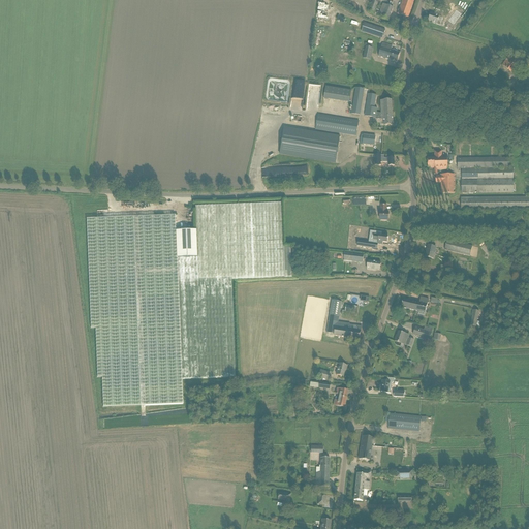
[(402,0),(398,14),(408,18),(414,0),(402,0)]
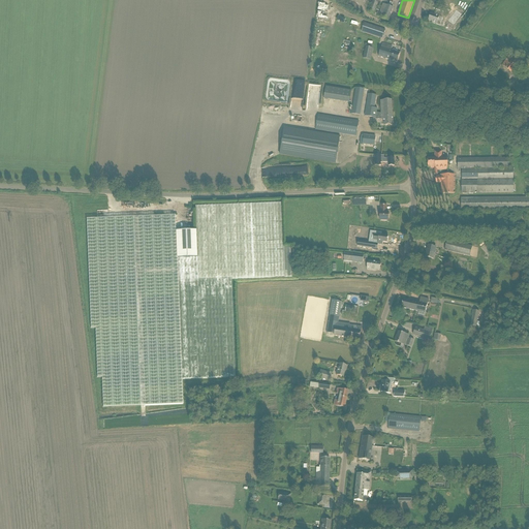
[(368,12),(373,14),(378,2),(373,1),(368,12)]
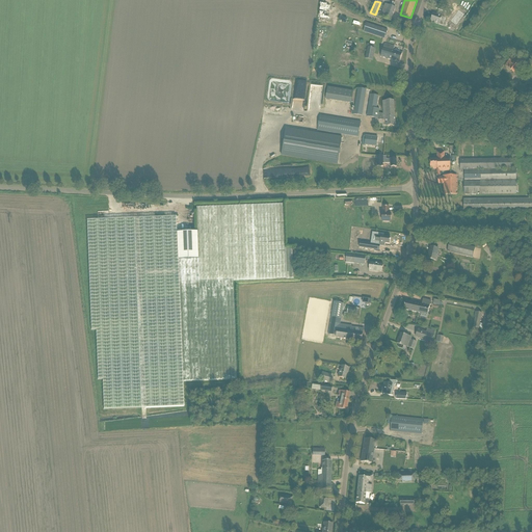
[(380,18),(391,22),(396,8),(391,6),(386,4),(380,18)]
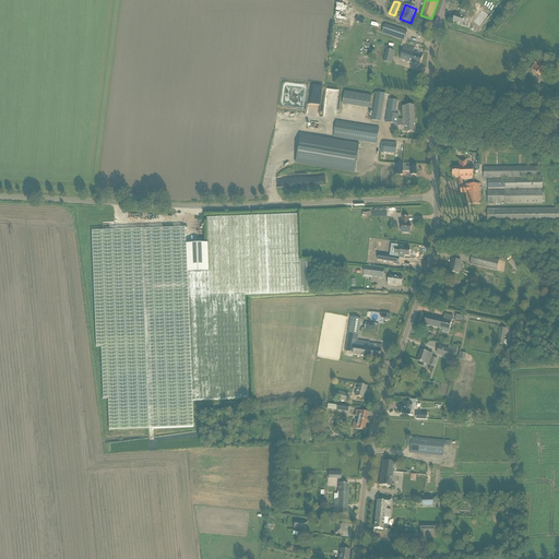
[(474,23),(473,26),(479,28),(484,20),(487,22),(488,19),(485,18),(486,15),(480,13),(479,12),(477,16),(482,19),(482,20),(480,20),(477,19),(475,18),(473,22),(474,23)]
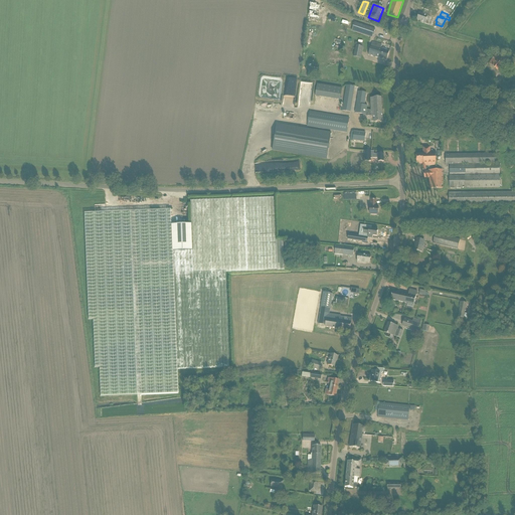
[(420,22),(425,24),(433,26),(435,21),(430,20),(431,18),(419,14),(417,20),(420,21),(420,22)]
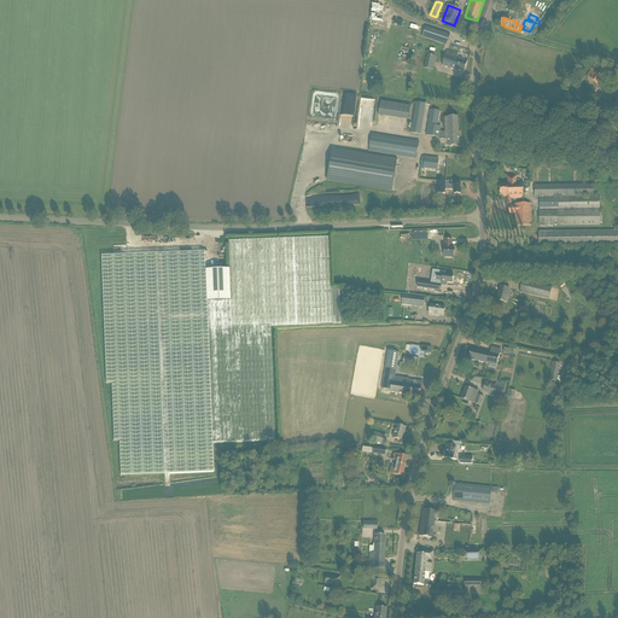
[(423,36),(441,44),(447,46),(450,35),(444,33),(426,27),(423,36)]
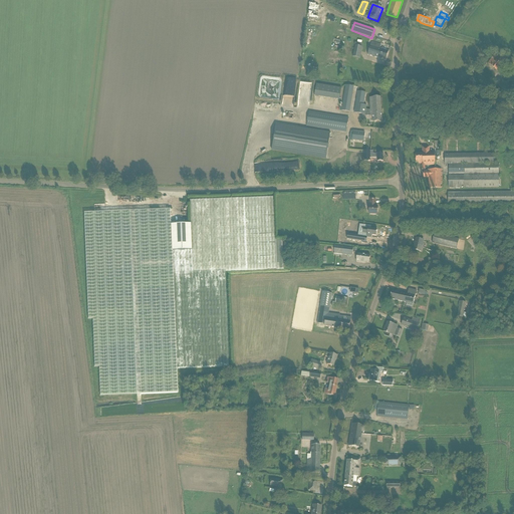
[(367,55),(386,60),(389,51),(379,49),(380,45),(376,43),(371,42),(367,55)]
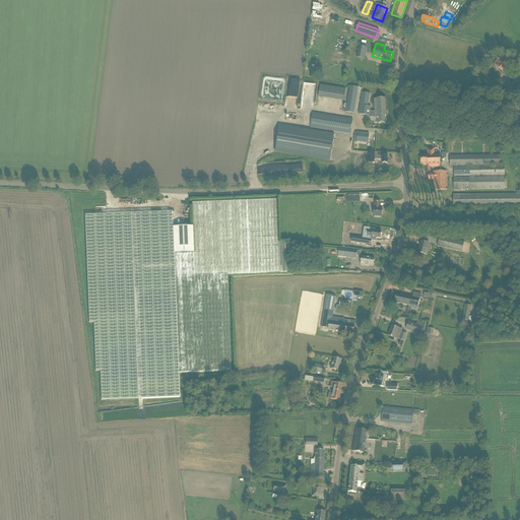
[(366,48),(367,45),(360,44),(356,57),(365,59),(367,48),(366,48)]
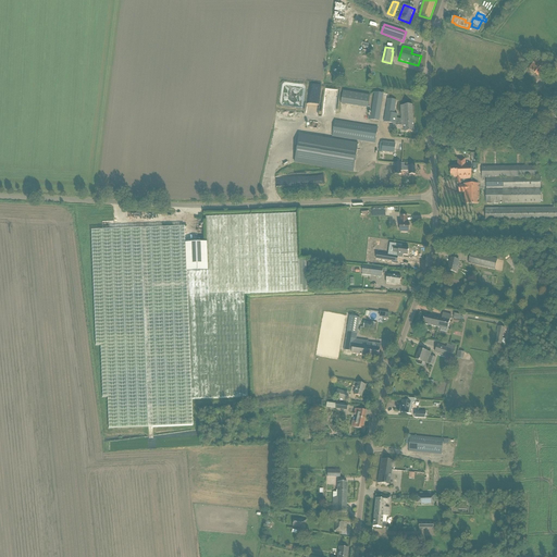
[(529,69),(539,76),(547,65),(543,62),(542,61),(540,63),(535,60),(529,69)]
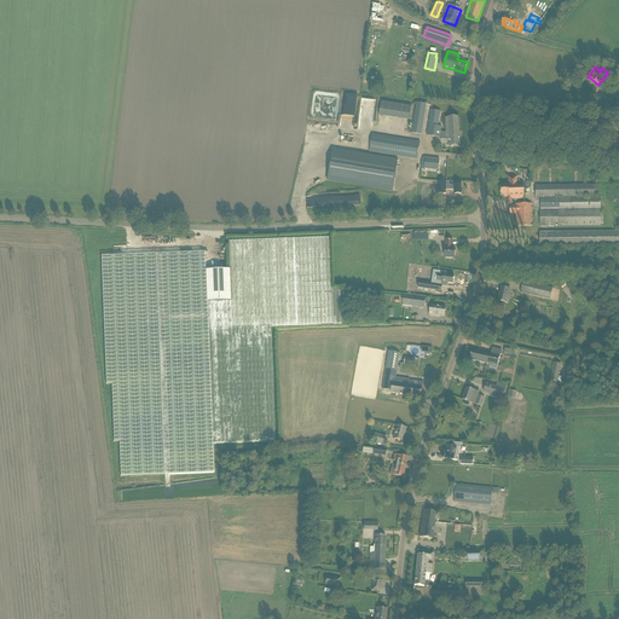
[(358,110),(372,113),(374,105),(371,104),(371,99),(359,98),(358,110)]
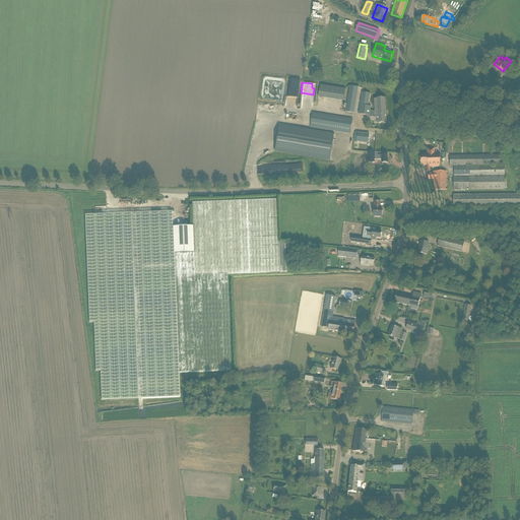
[(344,101),(345,88),(320,85),(319,98),(344,101)]
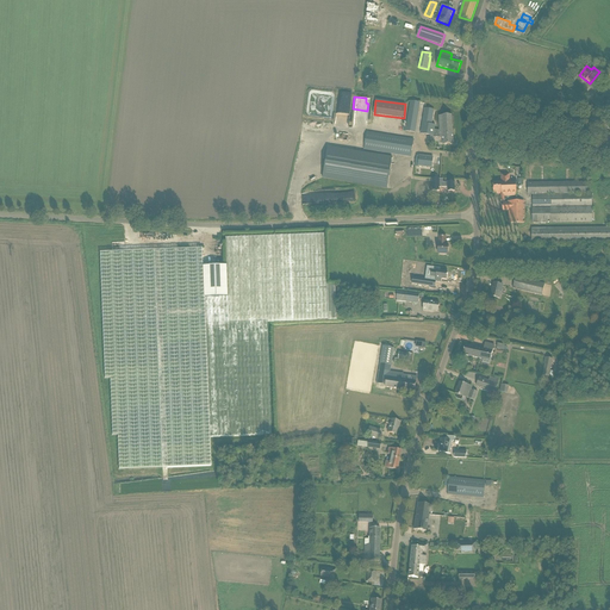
[(405,131),(415,134),(419,103),(410,101),(405,131)]
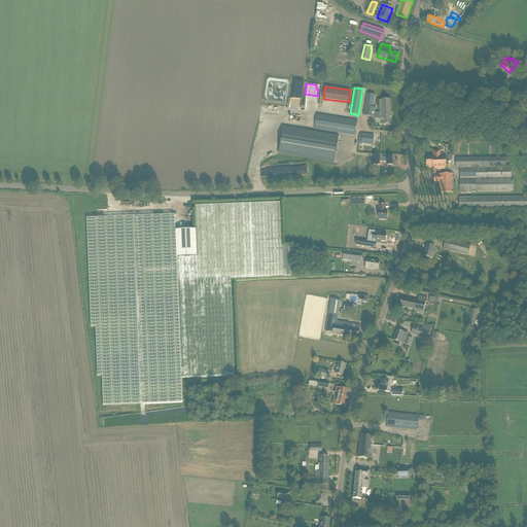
[(376,112),(376,108),(373,108),(375,95),(366,94),(363,115),(374,117),(375,119),(380,119),(380,120),(383,119),(383,126),(386,126),(391,126),(390,100),(379,101),(380,113),(376,112)]
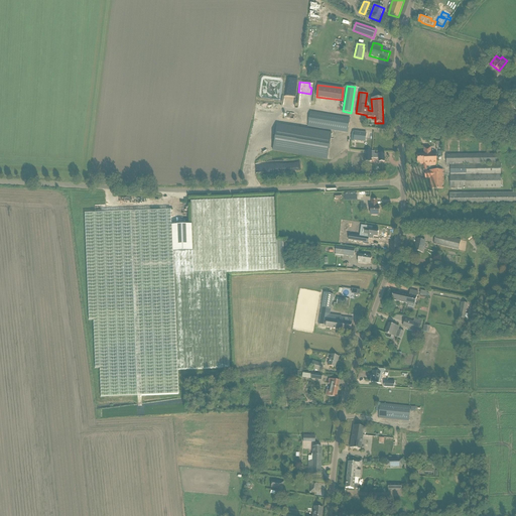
[(307,126),(348,133),(350,119),(310,112),(307,126)]
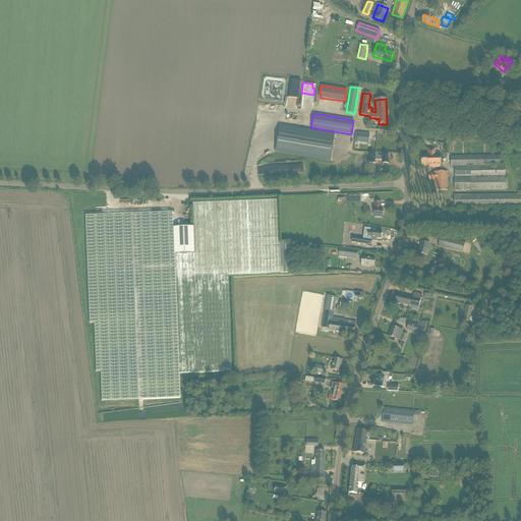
[(331,161),(335,135),(279,126),(275,152),(331,161)]
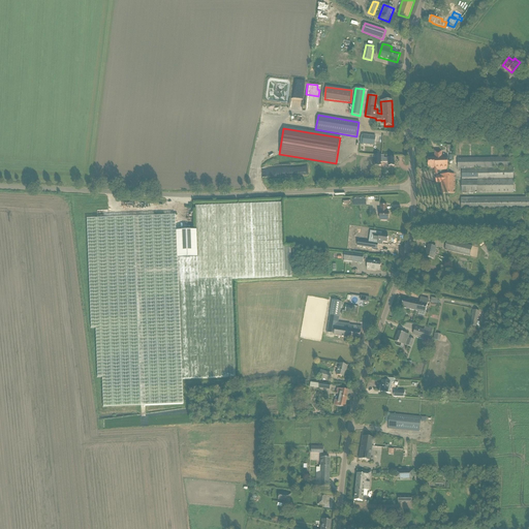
[(360,144),(374,146),(375,137),(370,136),(362,135),(361,136),(360,144)]
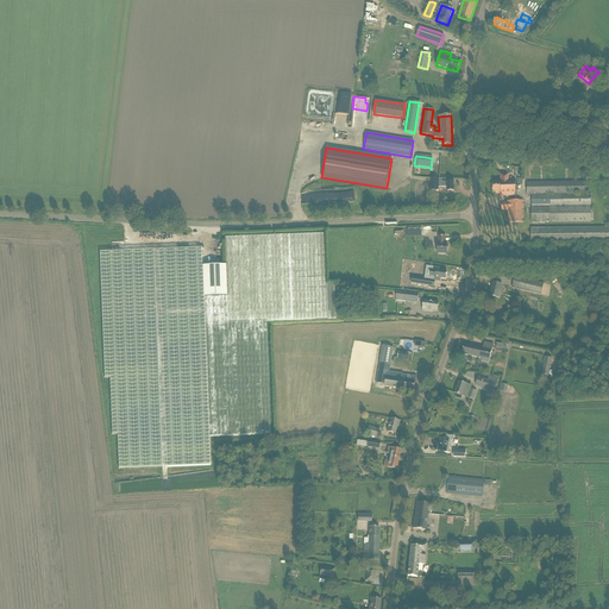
[(496,194),(500,194),(500,201),(503,201),(503,196),(516,195),(515,180),(509,181),(509,175),(501,175),(501,182),(493,182),(493,193),(496,193),(496,194)]
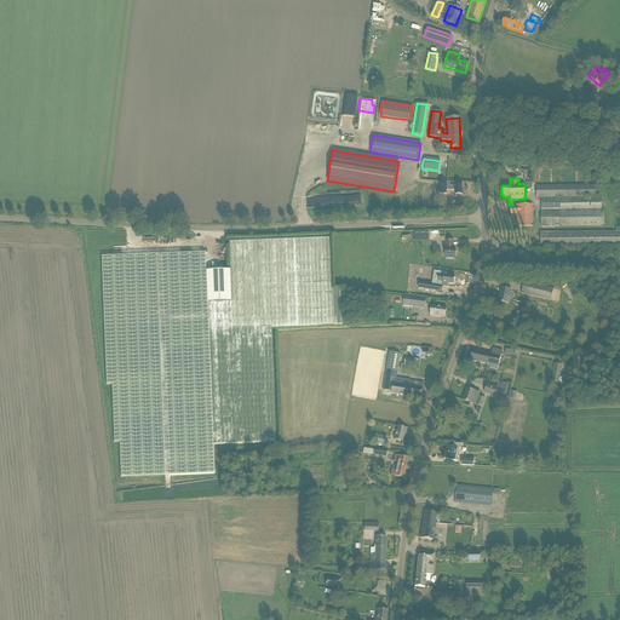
[(441,183),(438,183),(440,195),(447,194),(447,191),(455,190),(455,195),(463,195),(463,185),(451,187),(451,183),(441,183)]
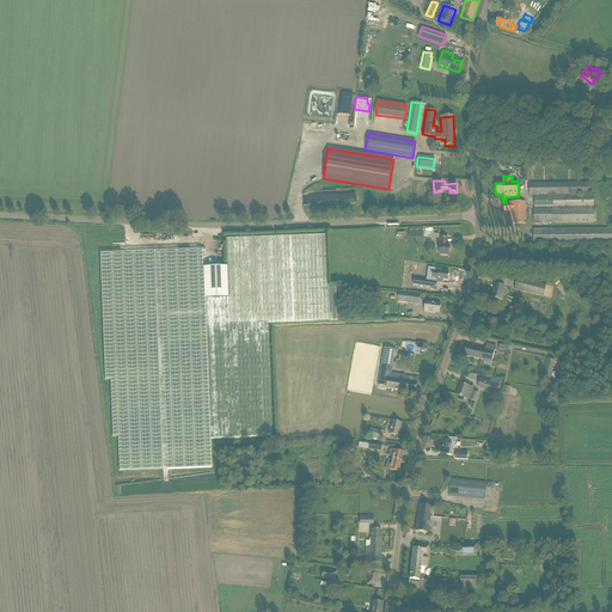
[(530,184),(530,196),(589,195),(589,183),(530,184)]
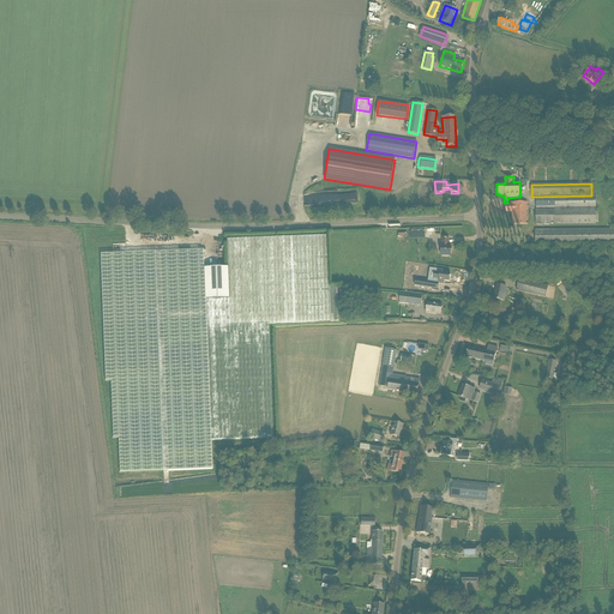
[(536,198),(536,209),(596,208),(596,197),(558,197),(536,198)]
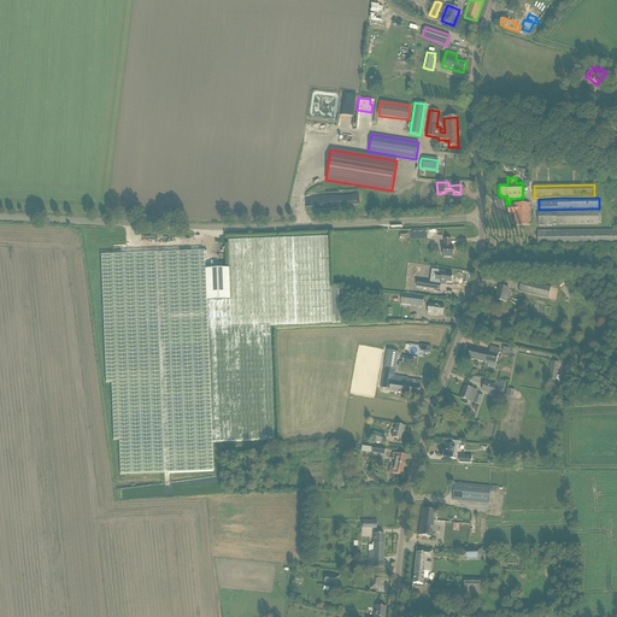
[(513,204),(513,205),(509,205),(509,213),(515,213),(515,225),(530,225),(530,204),(513,204)]
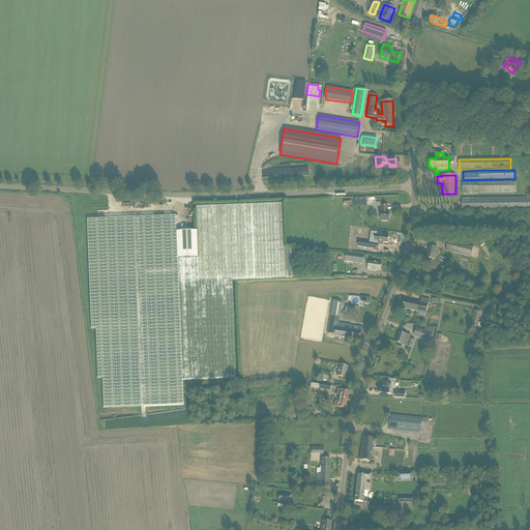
[(463,181),(463,194),(514,194),(514,180),(478,180),(478,181),(463,181)]
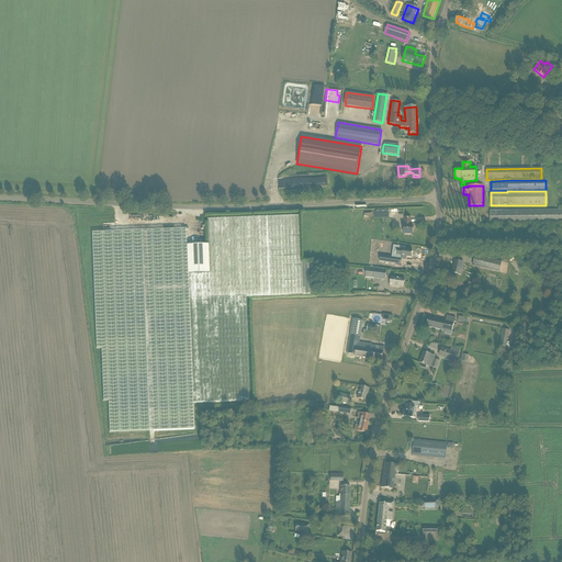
[(561,210),(490,211),(490,224),(561,223),(561,210)]
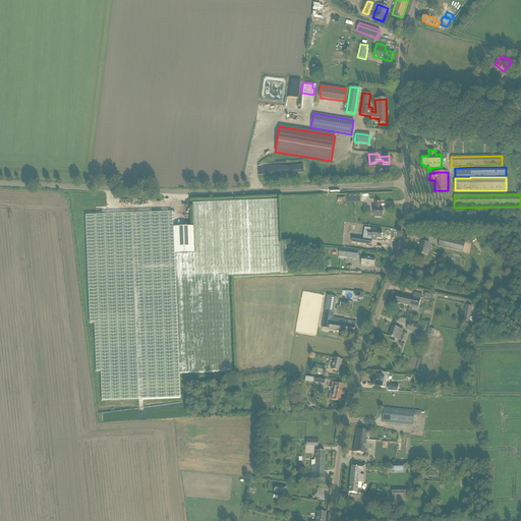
[(176,278),(176,280),(228,278),(228,276),(287,273),(286,243),(279,244),(277,200),(192,204),(193,227),(185,227),(184,227),(183,227),(182,227),(173,228),(174,254),(175,254),(176,278)]
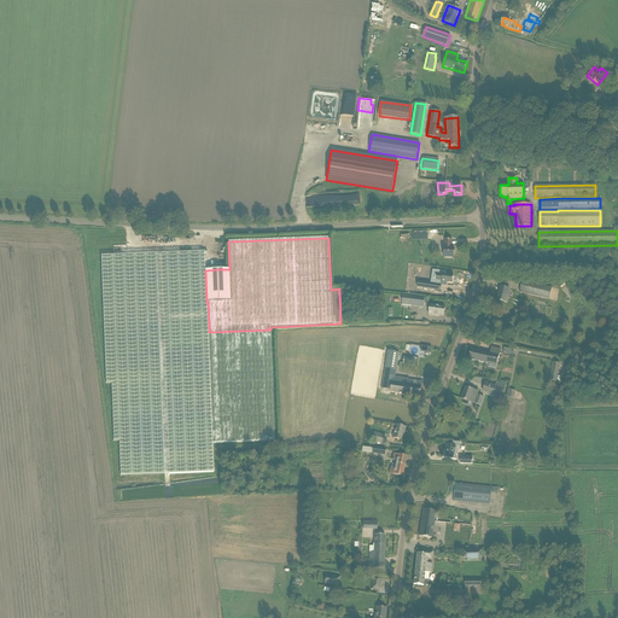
[(454,249),(452,249),(452,240),(445,240),(444,249),(444,258),(454,258),(454,249)]
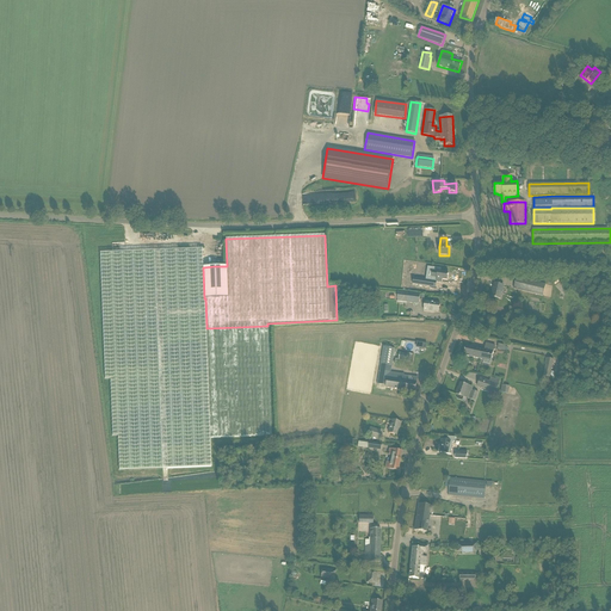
[(202,250),(100,253),(105,380),(110,380),(112,437),(118,436),(119,470),(211,467),(210,438),(208,372),(207,328),(207,326),(205,298),(204,298),(203,267),(202,250)]
